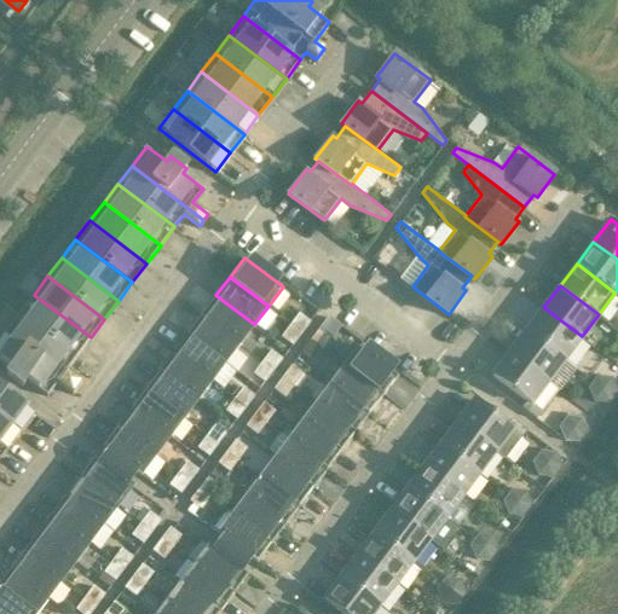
[(34,295),(19,313),(76,357),(91,337),(34,295)]
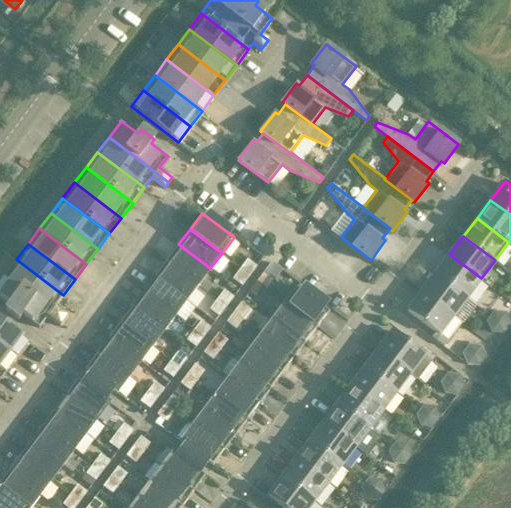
[(210,268),(178,244),(166,259),(198,284),(210,268)]
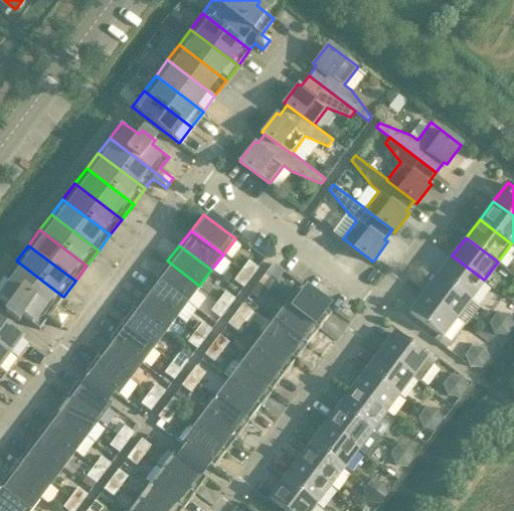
[(452,256),(439,275),(470,299),(484,280),(452,256)]
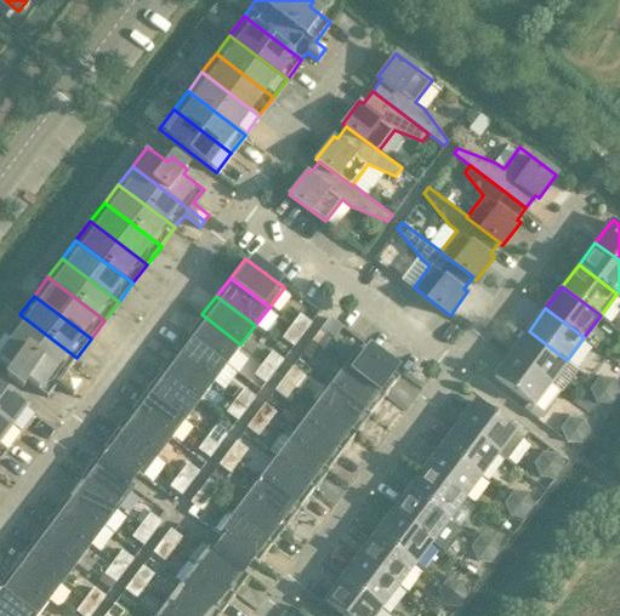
[(300,312),(291,324),(303,332),(312,320),(300,312)]
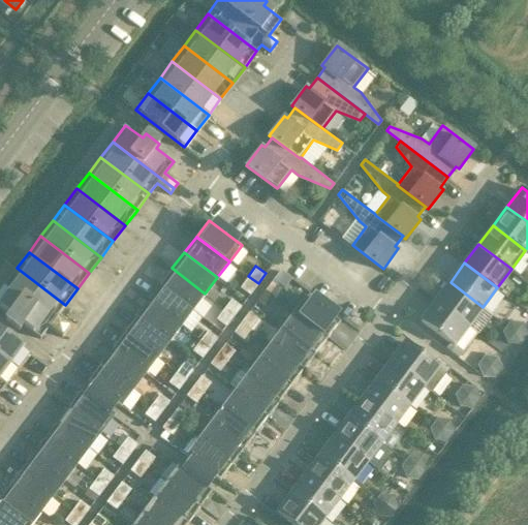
[(65,305),(17,268),(4,283),(66,331),(70,326),(58,315),(65,305)]
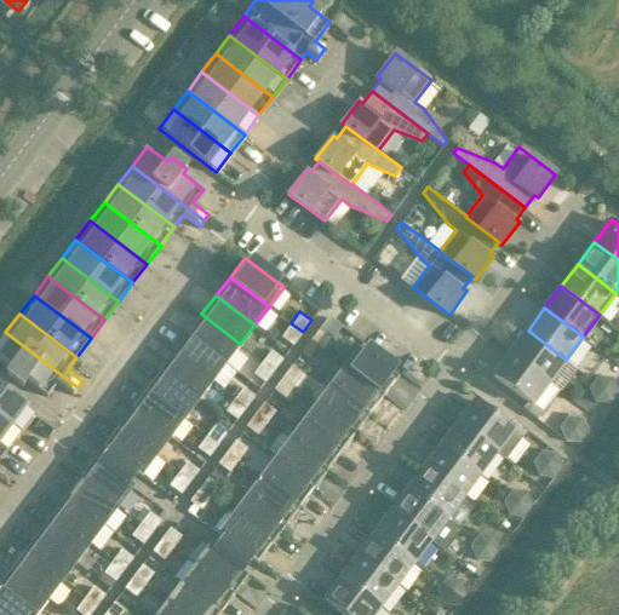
[(240,344),(201,314),(188,333),(227,362),(240,344)]
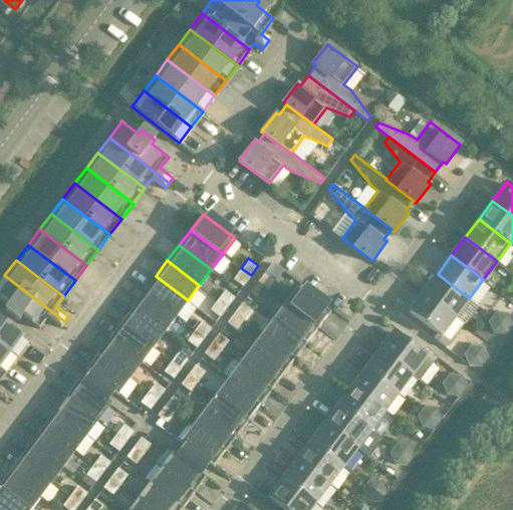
[(251,275),(241,268),(234,277),(244,284),(251,275)]
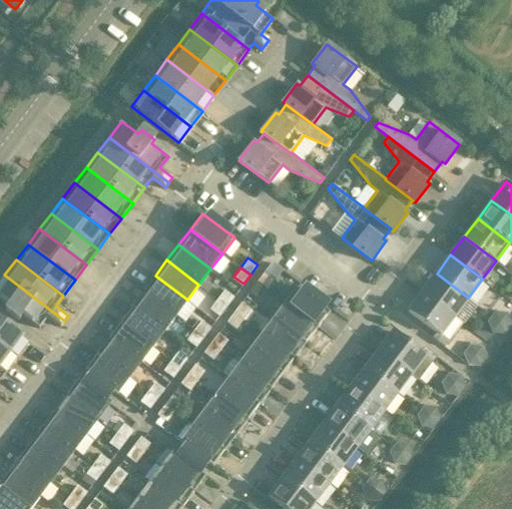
[(265,271),(258,280),(267,287),(274,278),(265,271)]
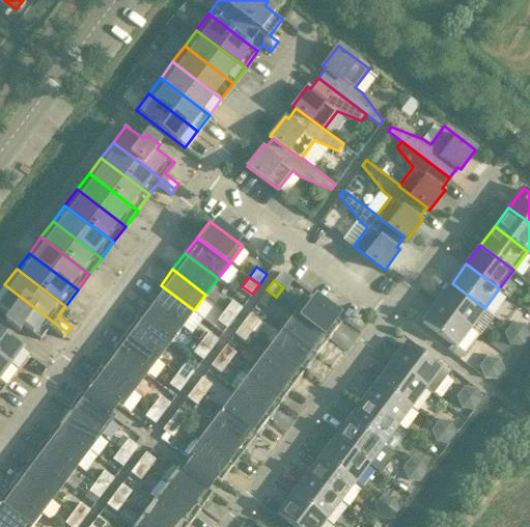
[(452,283),(438,302),(471,327),(484,308),(452,283)]
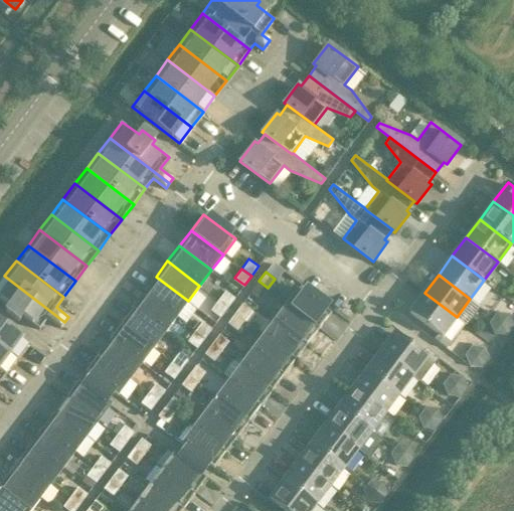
[(64,322),(4,276),(0,282),(0,298),(9,305),(6,310),(19,320),(22,315),(40,328),(48,317),(61,327),(64,322)]
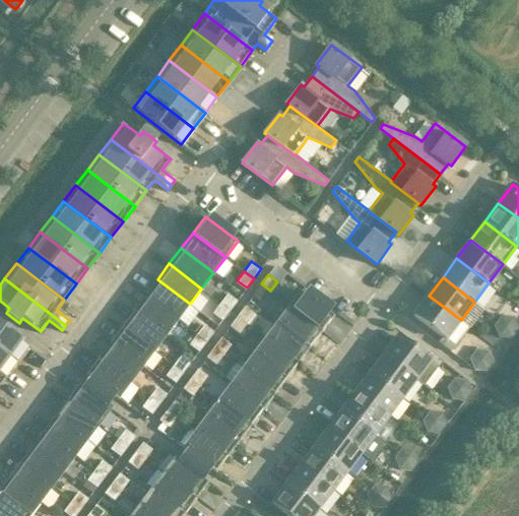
[(190,304),(157,279),(145,295),(178,319),(190,304)]
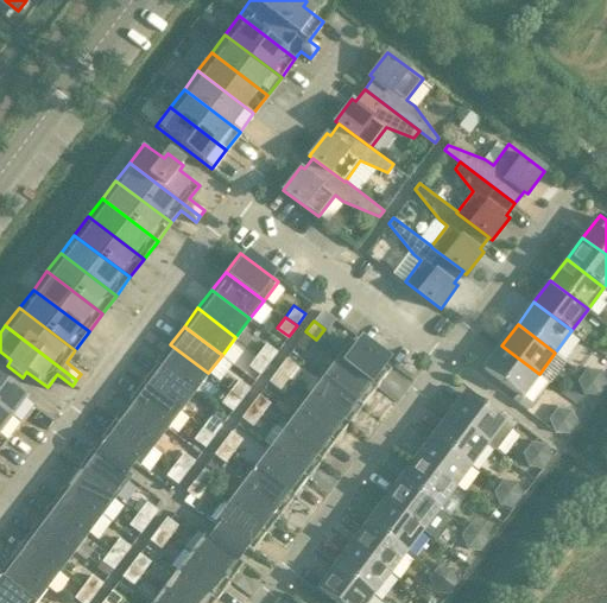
[(316,340),(305,331),(296,343),(308,351),(316,340)]
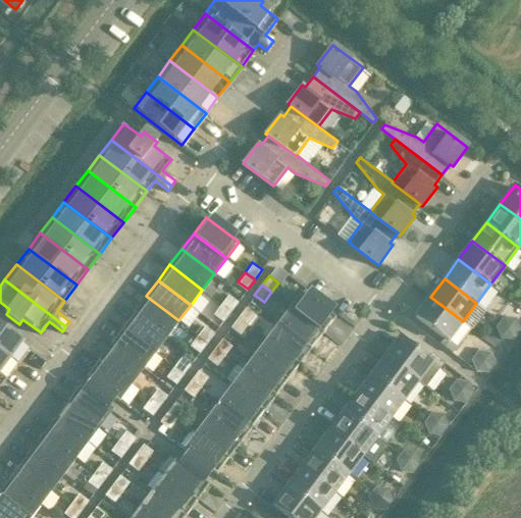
[(303,291),(291,307),(323,331),(336,315),(303,291)]
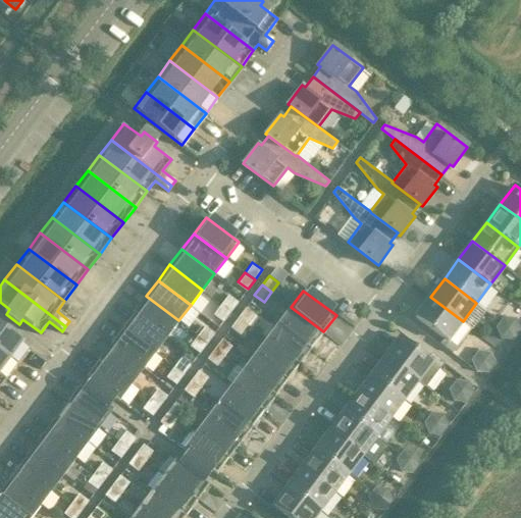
[(221,304),(230,311),(239,301),(228,294),(221,304)]
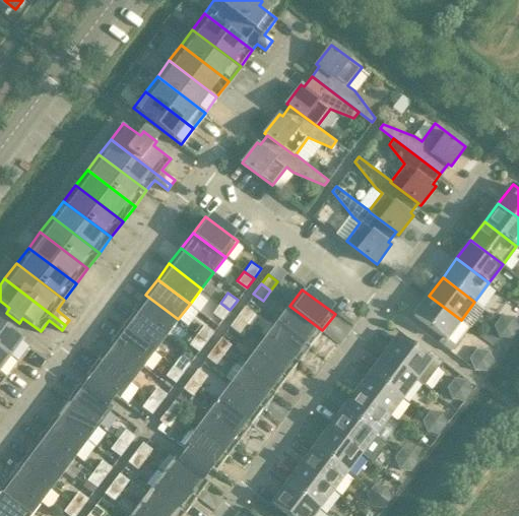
[(178,319),(145,295),(134,310),(167,335),(178,319)]
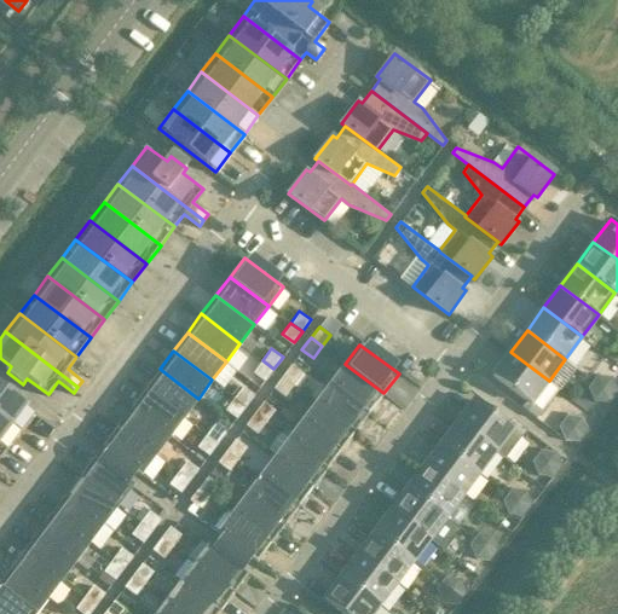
[(549,381),(510,352),(494,375),(526,399),(523,404),(538,416),(558,387),(549,381)]
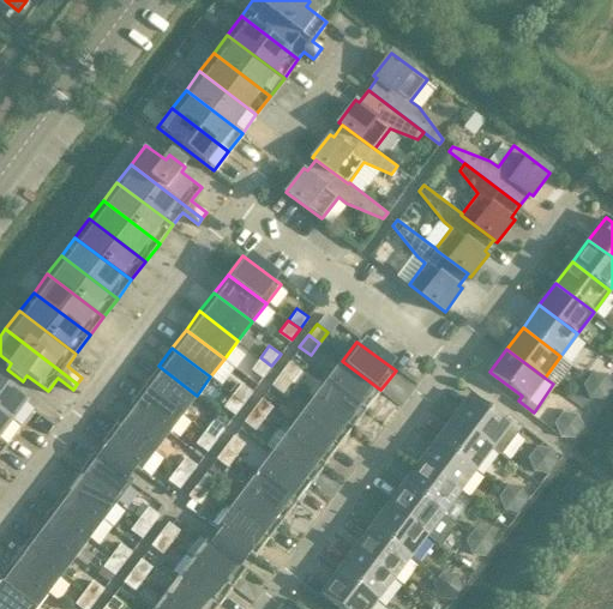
[(271,366),(260,357),(252,368),(263,377),(271,366)]
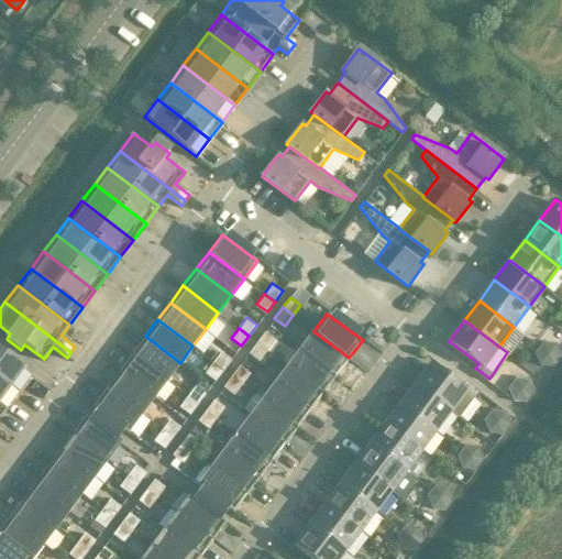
[(265,330),(257,341),(267,349),(276,338),(265,330)]
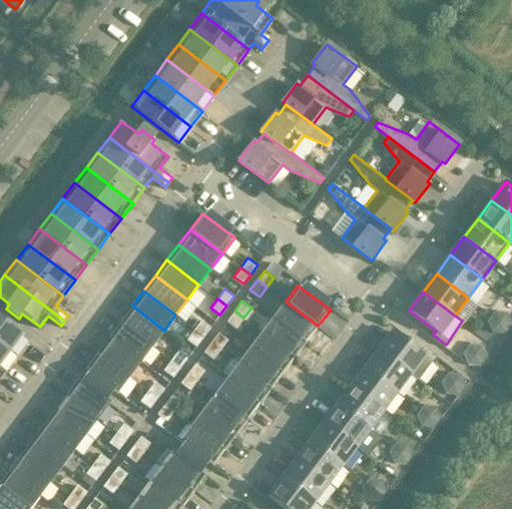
[(286,302),(275,317),(307,341),(318,326),(286,302)]
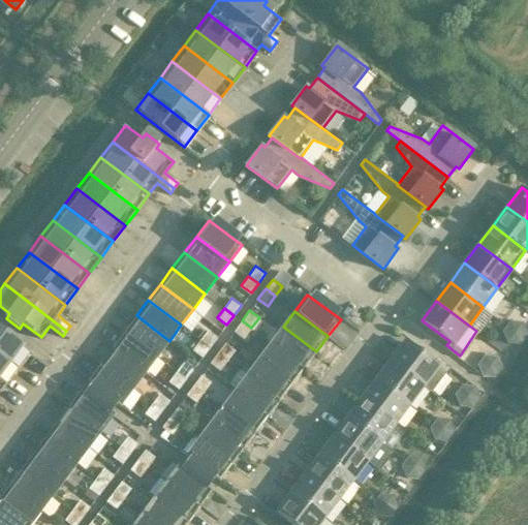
[(136,315),(124,332),(157,357),(169,341),(136,315)]
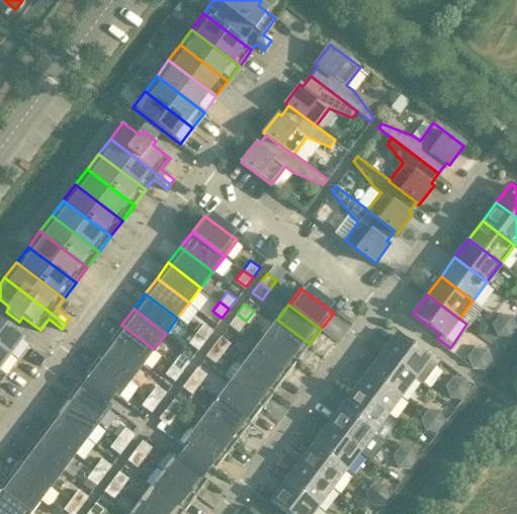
[(499,313),(496,318),(513,331),(516,326),(516,323),(512,314),(499,313)]
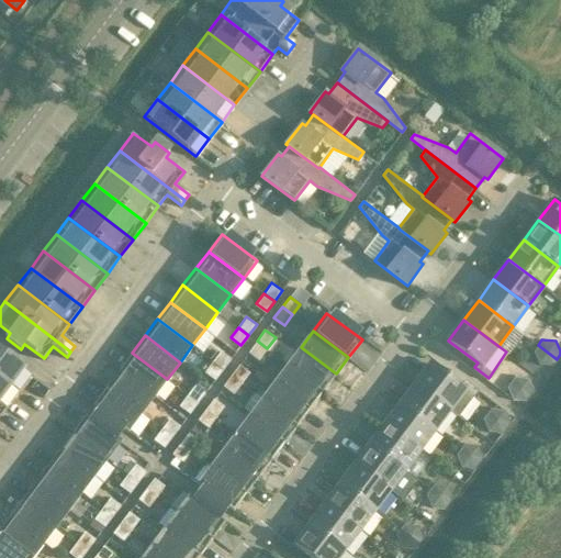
[(267,348),(257,341),(249,352),(259,359),(267,348)]
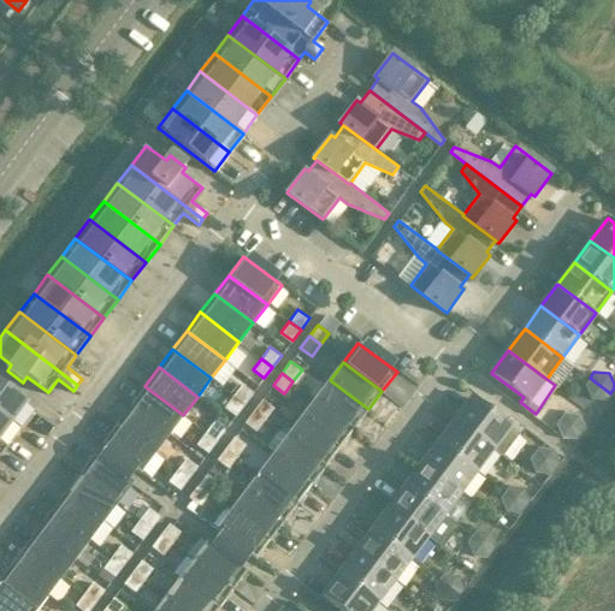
[(610,393),(590,378),(586,384),(592,397),(607,398),(610,393)]
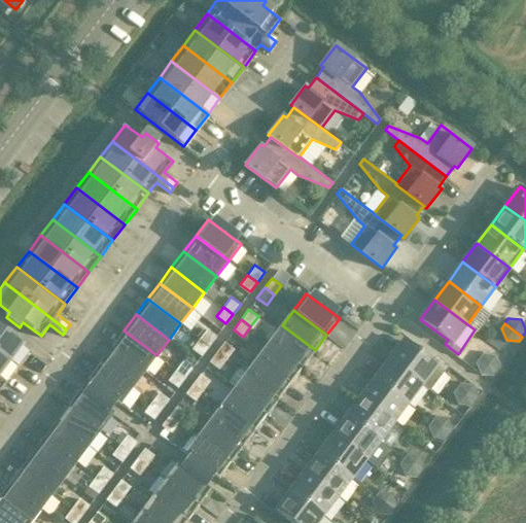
[(315,350),(282,325),(270,342),(303,367),(315,350)]
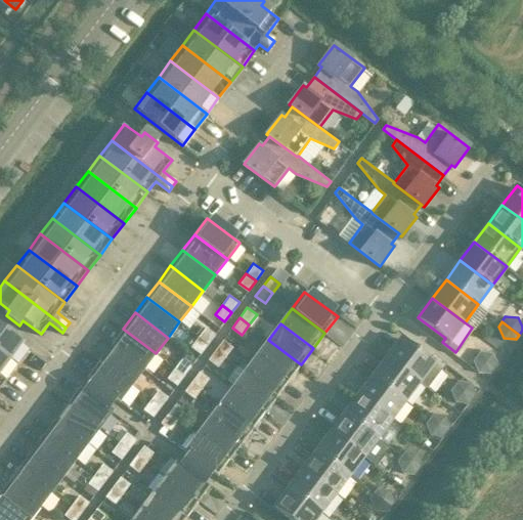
[(0,326),(0,351),(17,364),(30,348),(0,326)]
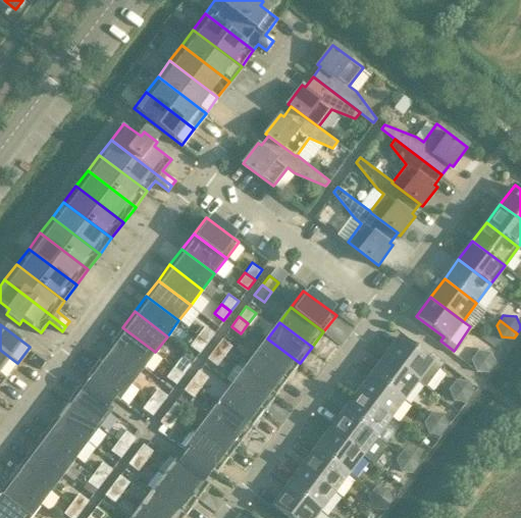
[(198,334),(207,342),(215,331),(205,324),(198,334)]
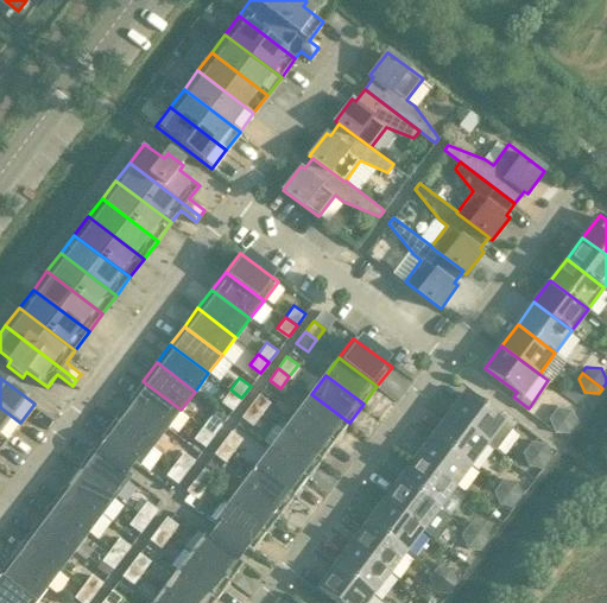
[(181,410),(143,381),(130,399),(168,427),(181,410)]
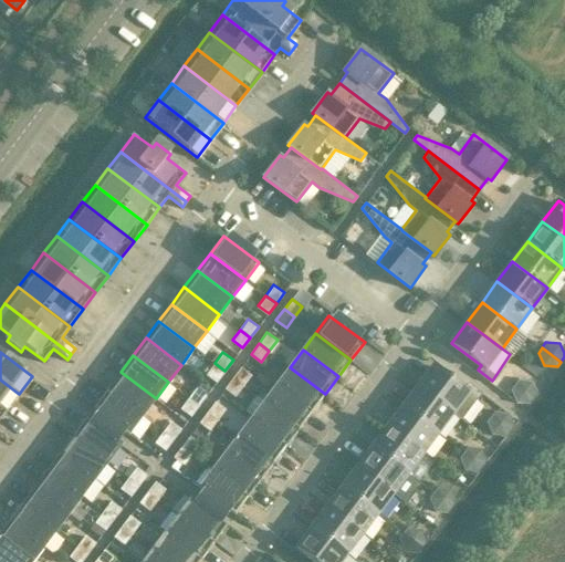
[(225,371),(215,363),(206,374),(217,382),(225,371)]
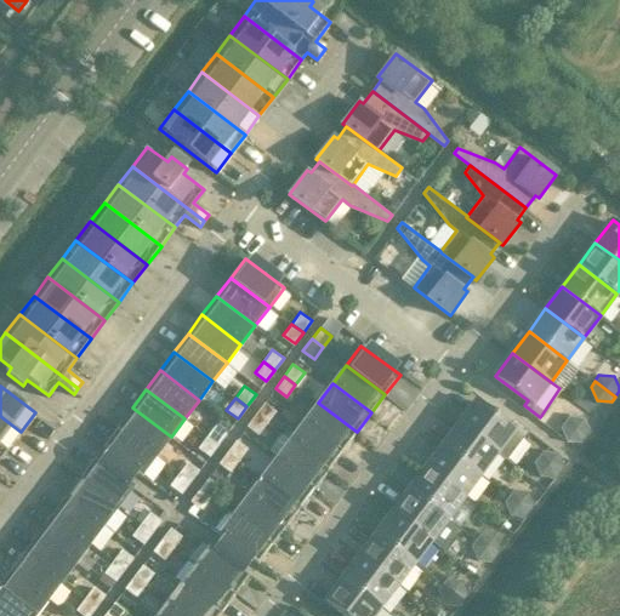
[(498,451),(507,458),(529,429),(515,418),(510,425),(477,400),(460,422),(498,451)]
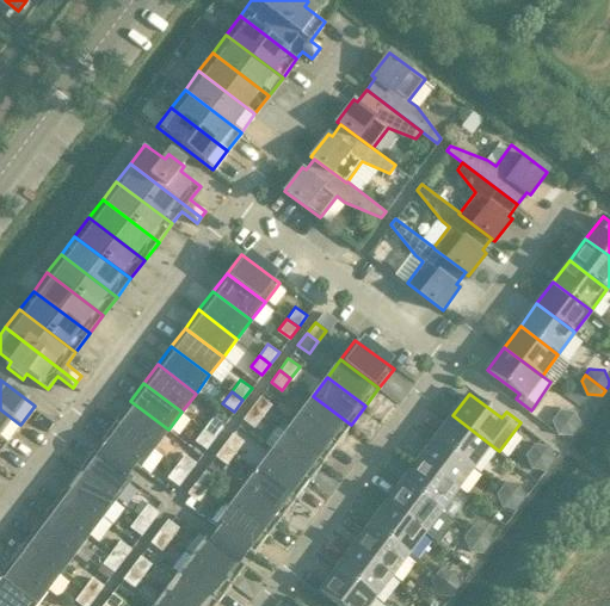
[(252,407),(263,415),(272,403),(260,395),(252,407)]
